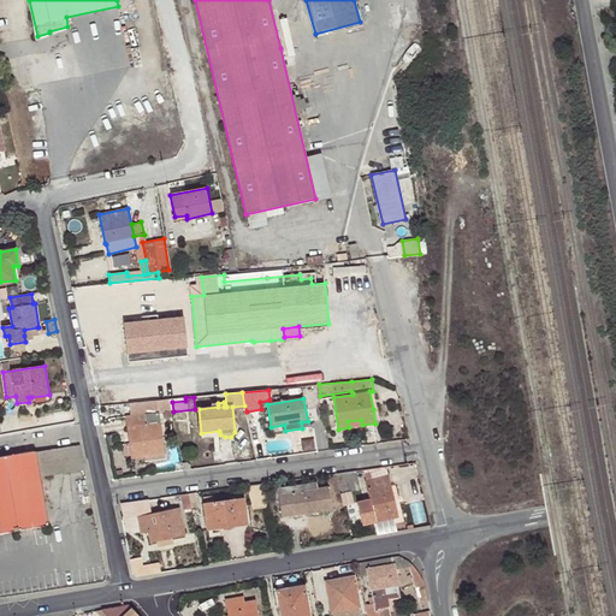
[(160,400),(140,402),(141,415),(160,413),(163,412),(160,400)]
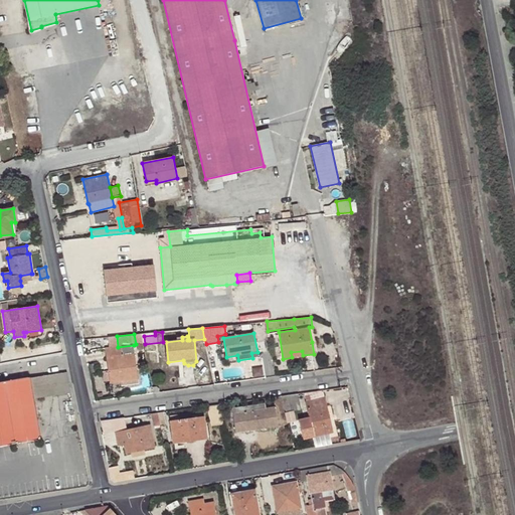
[(136,345),(143,344),(141,334),(134,334),(136,344),(136,345)]
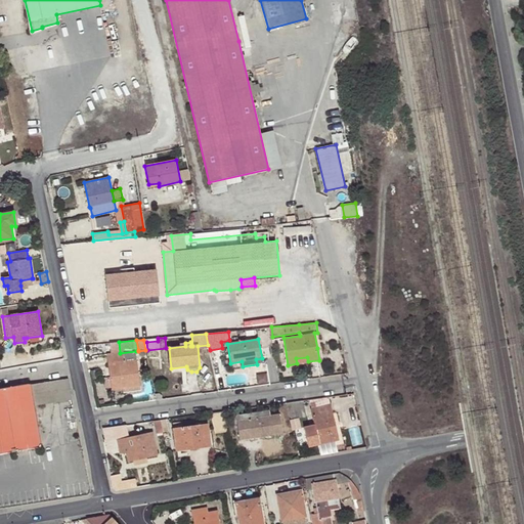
[(136,351),(120,353),(106,354),(112,390),(123,389),(124,393),(141,390),(136,351)]
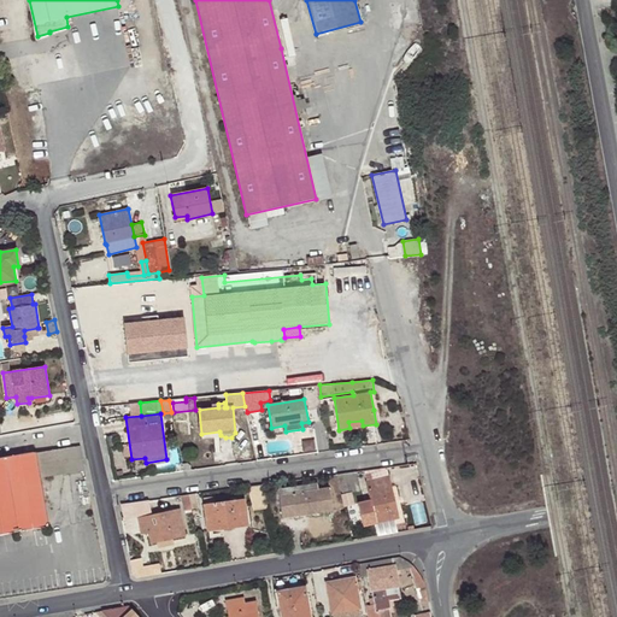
[(81,446),(0,459),(0,552),(51,544),(40,479),(86,470),(81,446)]
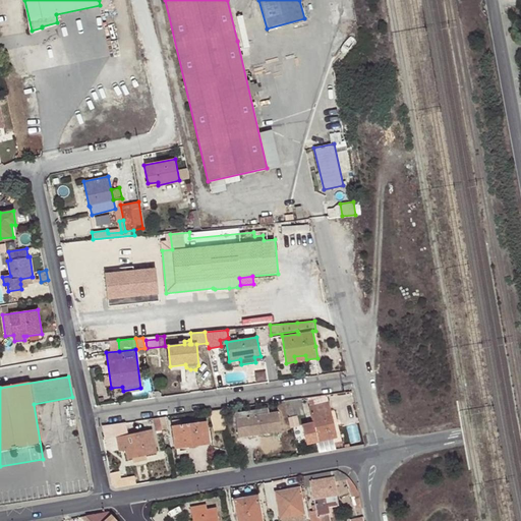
[(301,399),(286,400),(289,416),(304,414),(301,399)]
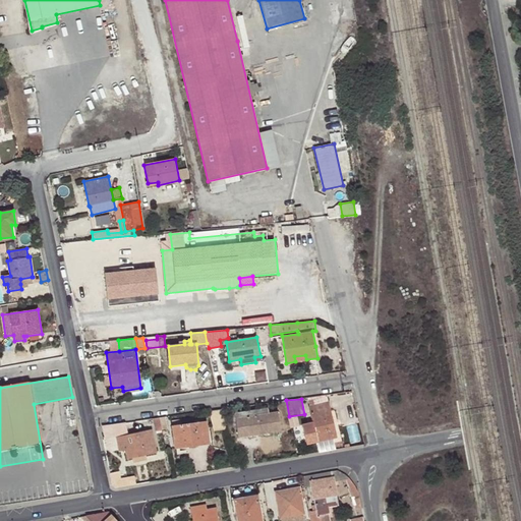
[(312,422),(302,425),(307,445),(338,438),(329,402),(308,407),(312,422)]
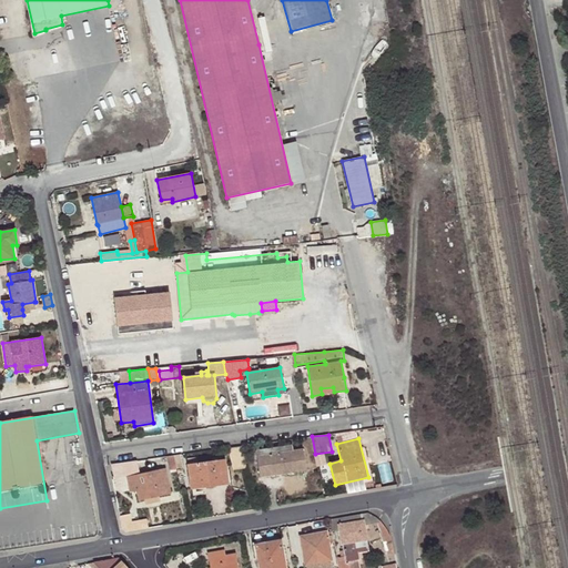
[(255,450),(260,474),(273,472),(274,475),(296,472),(293,450),(292,445),(255,450)]
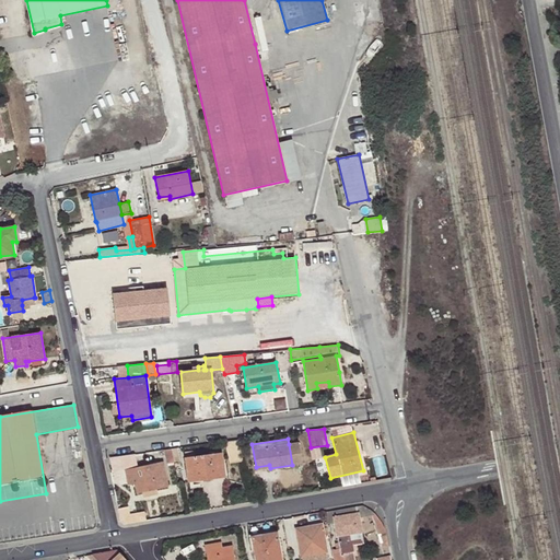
[(231,464),(243,462),(238,440),(226,442),(231,464)]
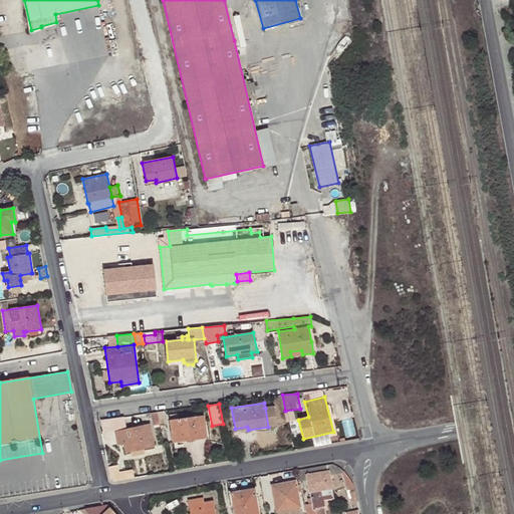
[(274,406),(265,408),(268,427),(277,426),(274,406)]
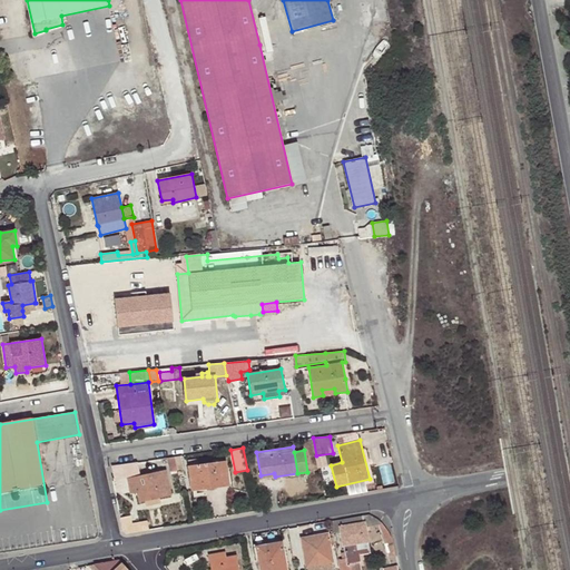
[(175,458),(177,470),(184,469),(182,457),(175,458)]
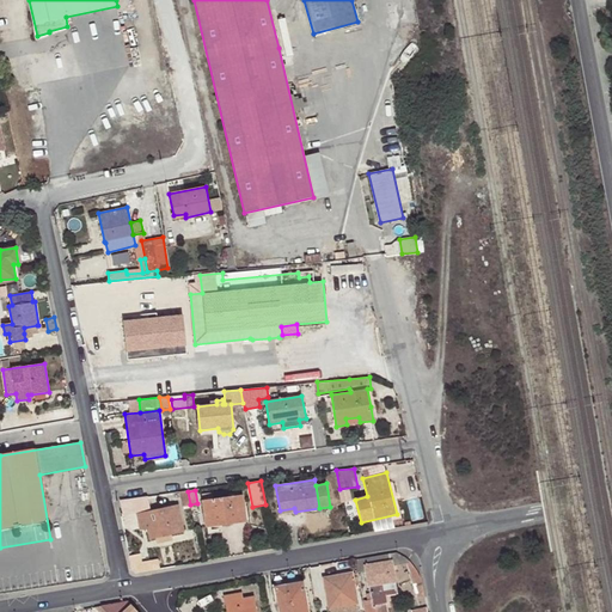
[(183,506),(190,505),(188,491),(179,491),(183,506)]
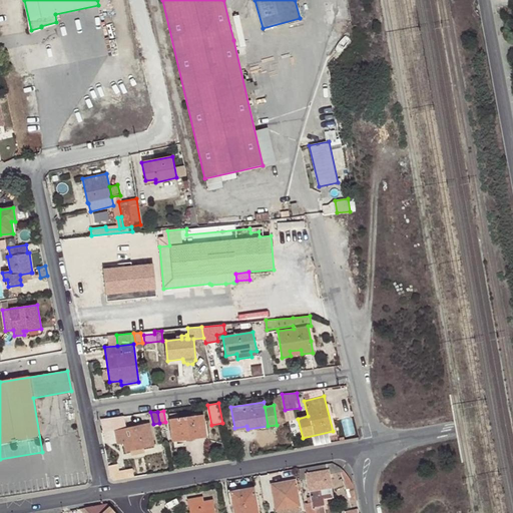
[(178,413),(168,414),(172,442),(206,437),(203,415),(200,415),(199,412),(192,413),(193,416),(179,418),(178,413)]
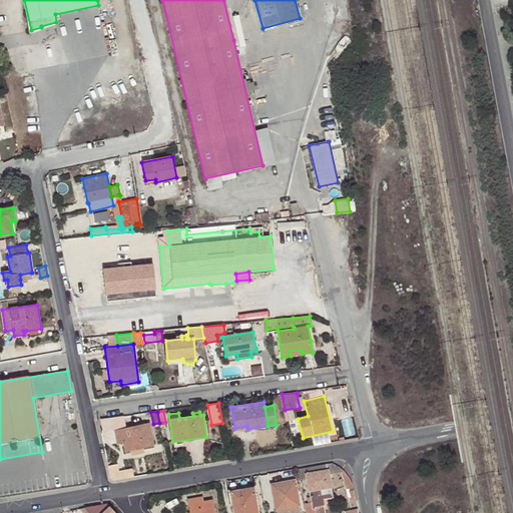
[(123,416),(101,419),(103,433),(114,430),(116,439),(122,437),(123,443),(125,452),(133,450),(132,447),(141,445),(142,448),(154,446),(149,423),(126,428),(123,416)]
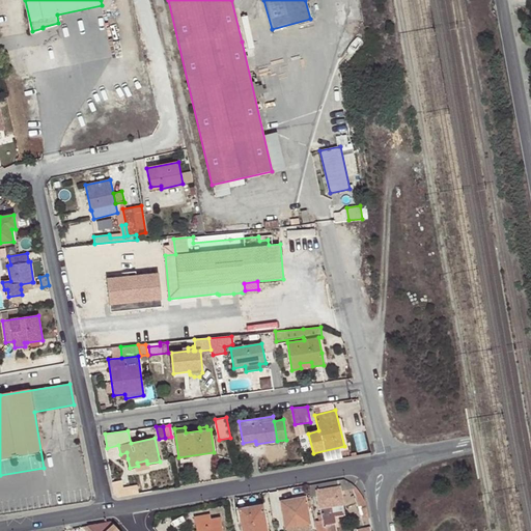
[(356,434),(358,443),(368,441),(366,431),(356,434)]
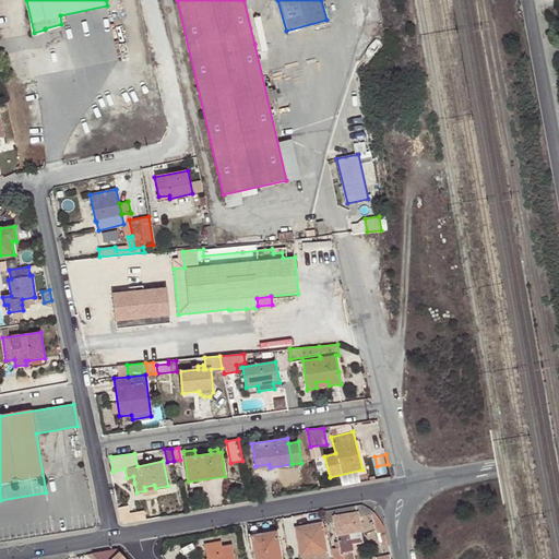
[(357,506),(323,512),(325,524),(334,522),(339,543),(334,543),(335,548),(331,549),(333,558),(343,558),(343,554),(355,551),(353,544),(363,542),(357,513),(369,512),(369,509),(365,507),(361,504),(357,506)]
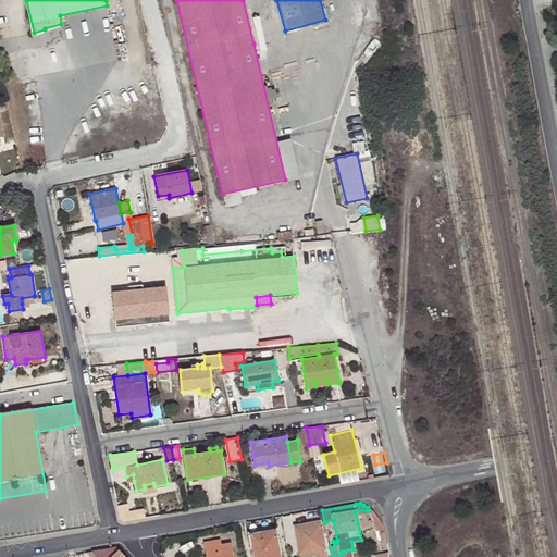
[(368,511),(373,524),(380,522),(375,515),(372,511),(372,510),(368,511)]
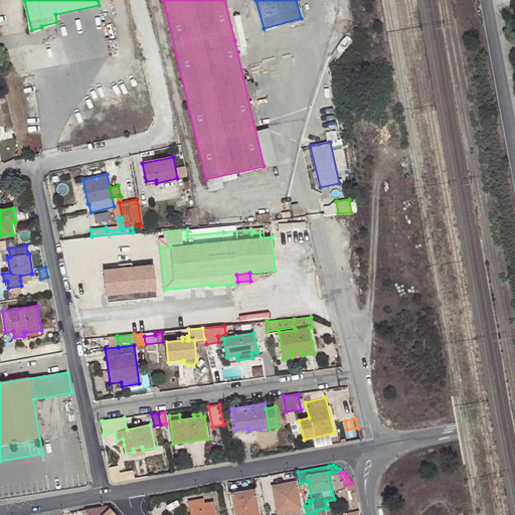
[(348,496),(355,493),(353,487),(351,483),(345,485),(348,496)]
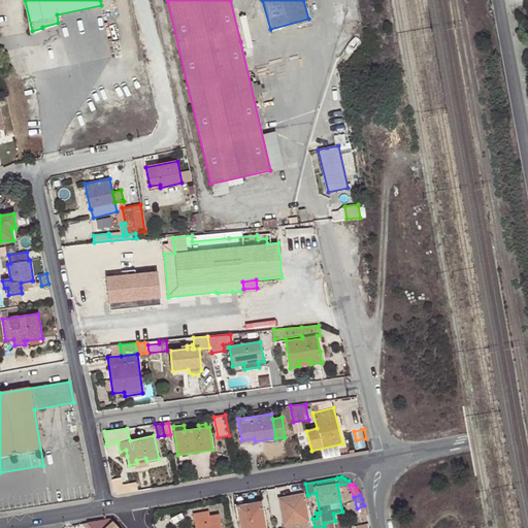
[(302,496),(278,501),(284,527),(306,527),(305,521),(306,521),(304,506),(310,505),(308,499),(302,500),(302,496)]
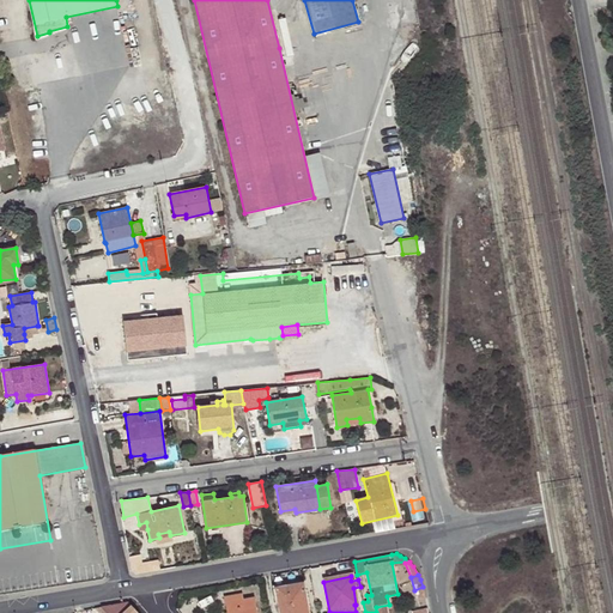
[(279,612),(307,612),(302,584),(275,588),(279,612)]
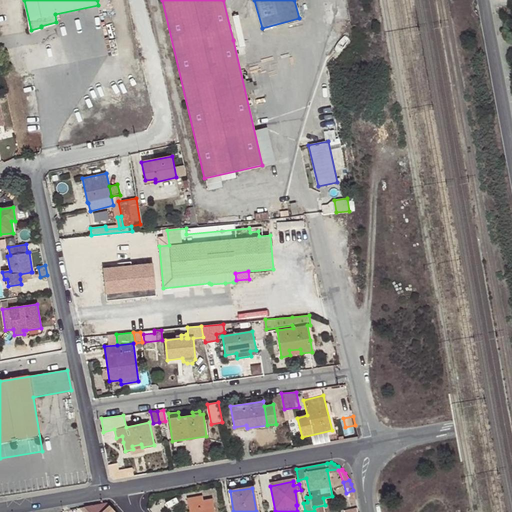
[(213,511),(212,500),(203,502),(202,497),(188,500),(190,511),(213,511)]
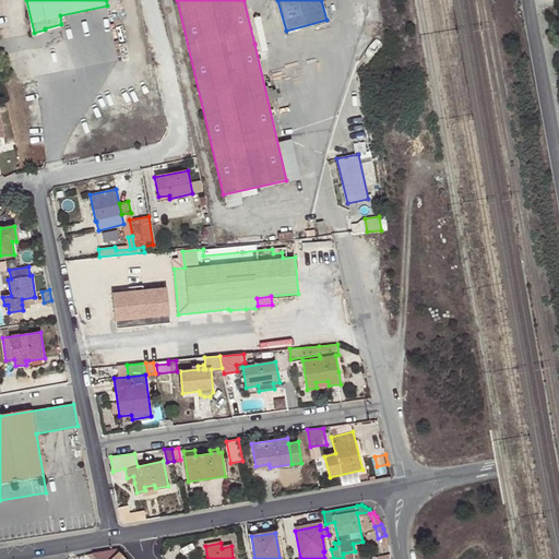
[(125,558),(117,550),(116,549),(109,550),(92,554),(96,558),(95,558),(125,558)]
